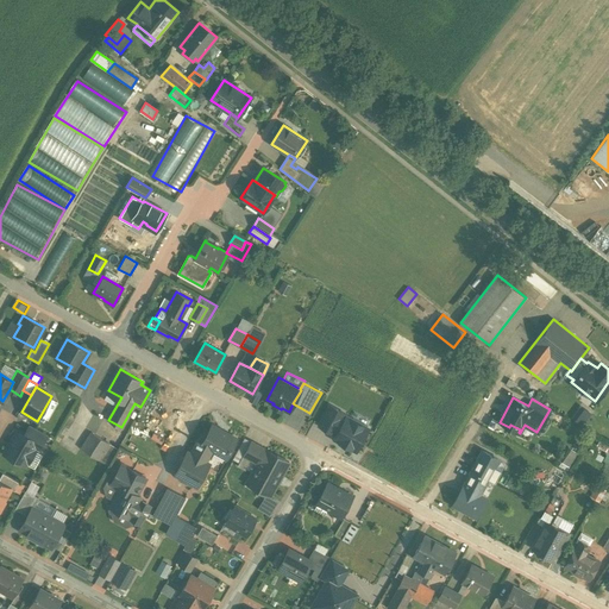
[(50,399),(41,415),(48,420),(58,402),(50,399)]
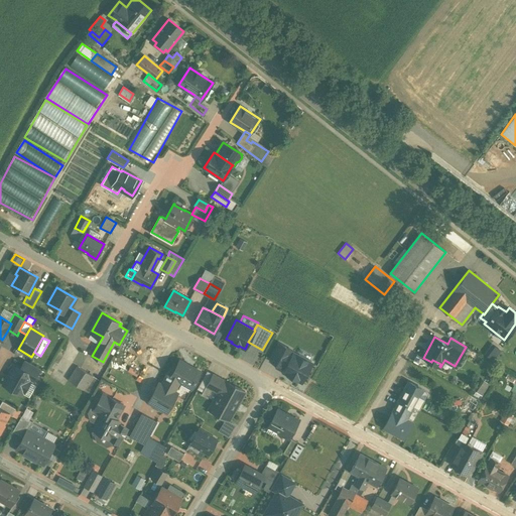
[(282,367),(283,365),(289,354),(291,351),(279,344),(270,361),(282,367)]
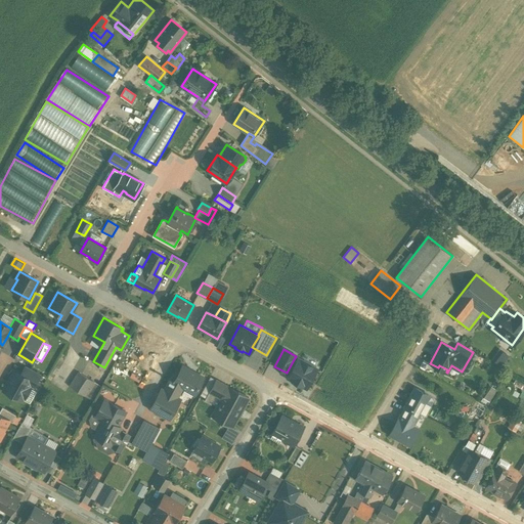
[(317,369),(298,358),(297,360),(291,372),(288,378),(306,388),(317,369)]
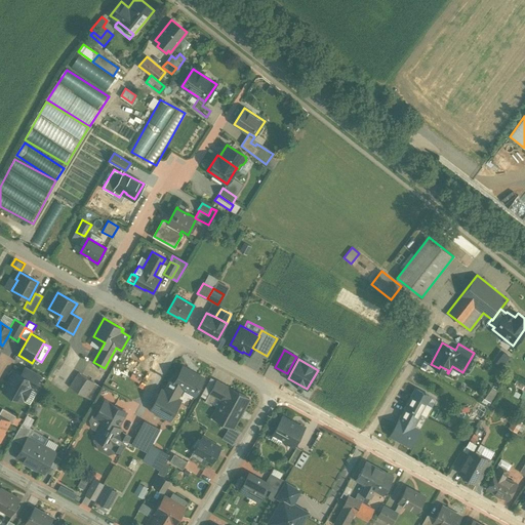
[(288,371),(291,372),(297,361),(294,360),(288,371)]
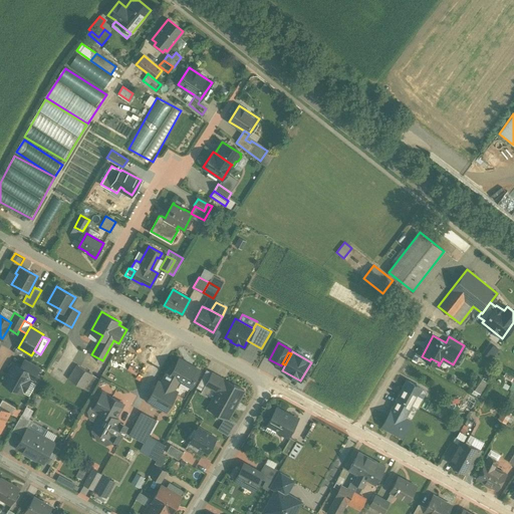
[(39,366),(25,358),(20,366),(31,372),(29,376),(33,378),(39,366)]
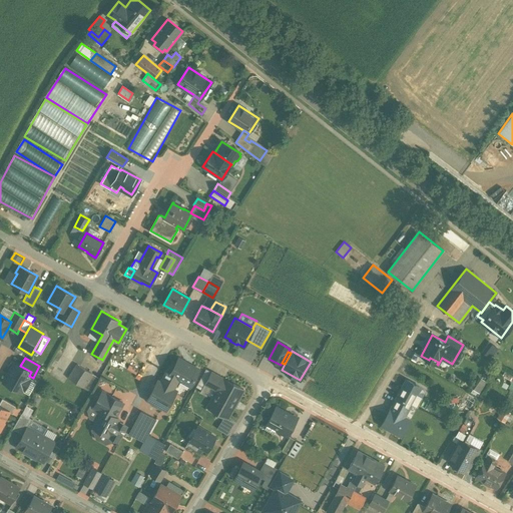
[(178,358),(174,366),(172,364),(170,365),(166,371),(165,371),(164,372),(165,373),(160,382),(157,381),(155,385),(154,385),(152,389),(152,390),(147,400),(165,410),(176,391),(173,389),(179,379),(190,385),(189,386),(189,387),(199,370),(190,365),(190,366),(178,359),(179,358),(178,358)]
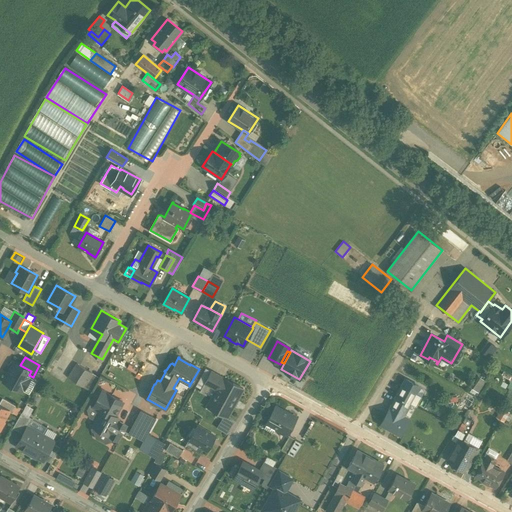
[(20,365),(15,363),(12,368),(11,368),(4,381),(20,391),(22,387),(24,388),(29,379),(27,378),(29,375),(31,371),(20,365)]
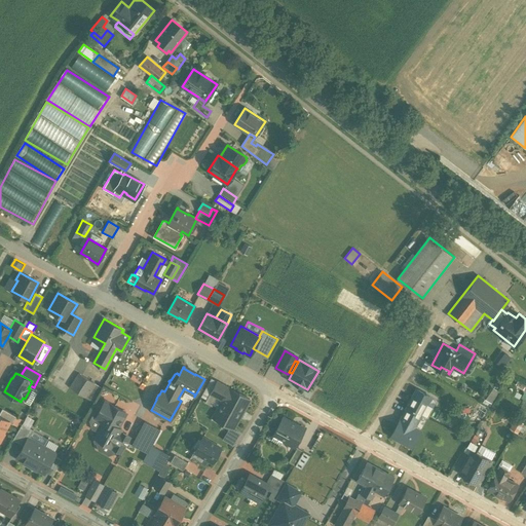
[(95,383),(78,373),(70,387),(86,398),(95,383)]
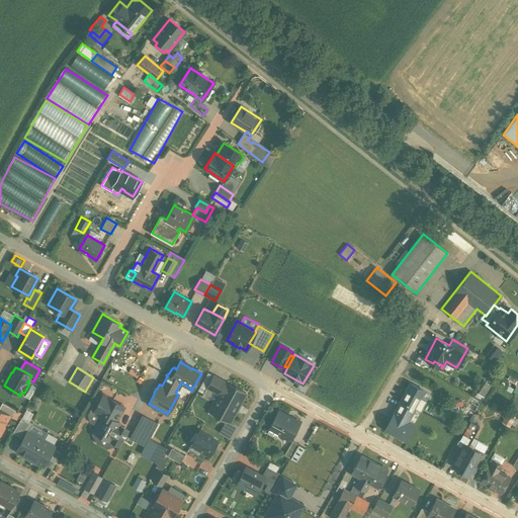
[(221,379),(213,375),(206,387),(213,392),(221,379)]
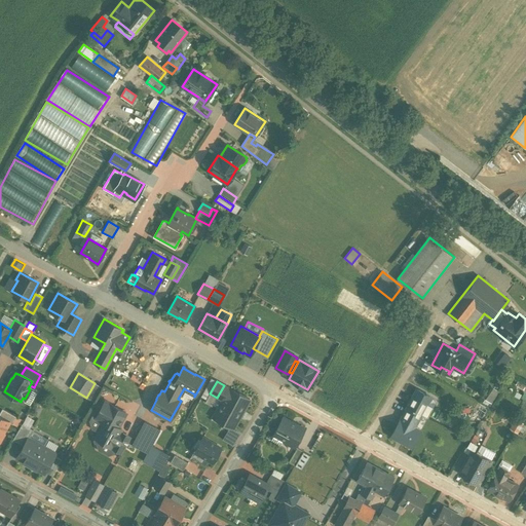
[(95,383),(86,398),(92,402),(101,387),(95,383)]
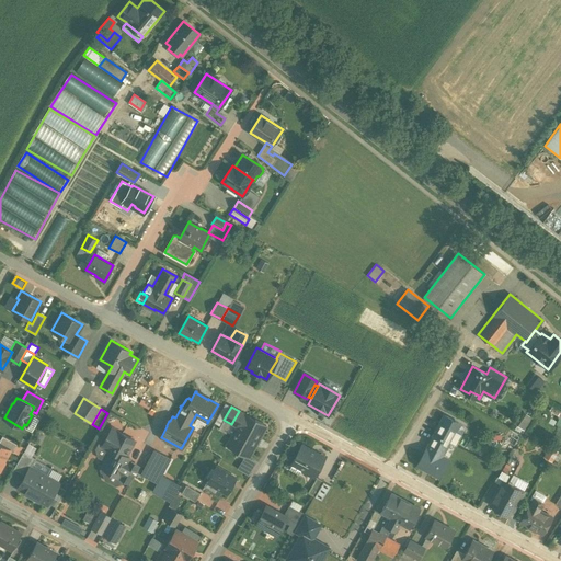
[(266,425),(239,411),(231,424),(238,427),(235,433),(235,434),(227,446),(250,458),(255,446),(256,444),(256,443),(265,425),(266,426),(266,425)]
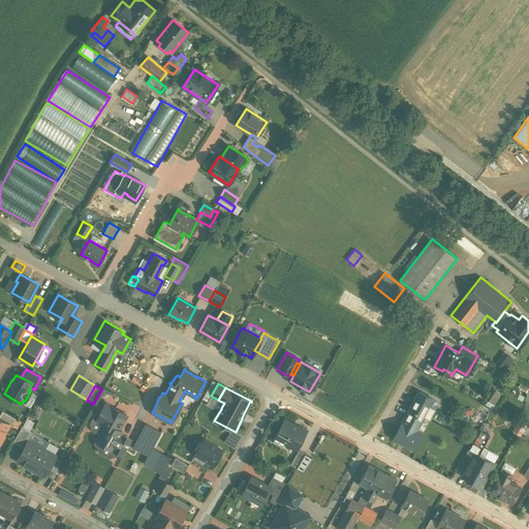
[(501,394),(496,390),(488,401),(494,405),(501,394)]
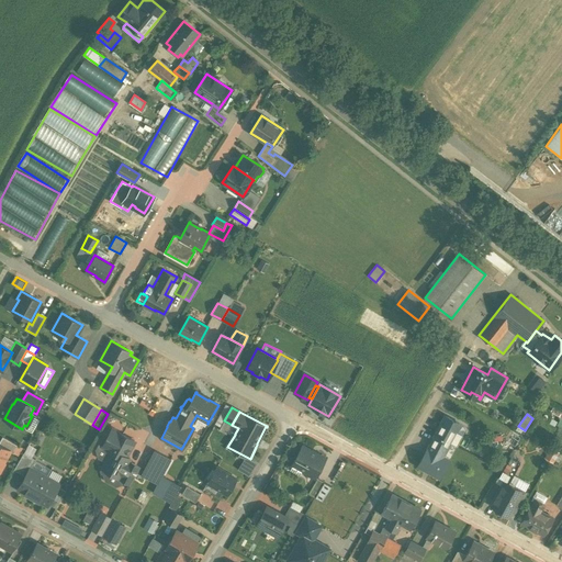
[(134,440),(112,428),(102,446),(102,447),(111,452),(105,462),(102,469),(103,469),(102,471),(103,472),(108,475),(110,474),(111,473),(119,478),(128,461),(130,459),(125,457),(134,440)]
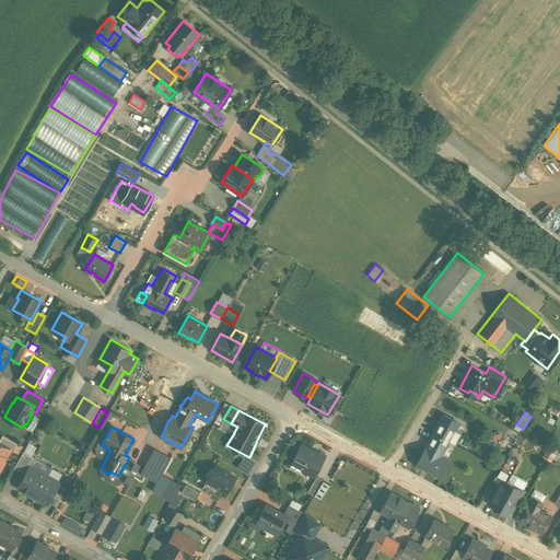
[(424,448),(417,464),(439,476),(440,475),(438,474),(445,459),(447,461),(447,459),(438,454),(441,448),(443,448),(447,440),(434,432),(424,448)]
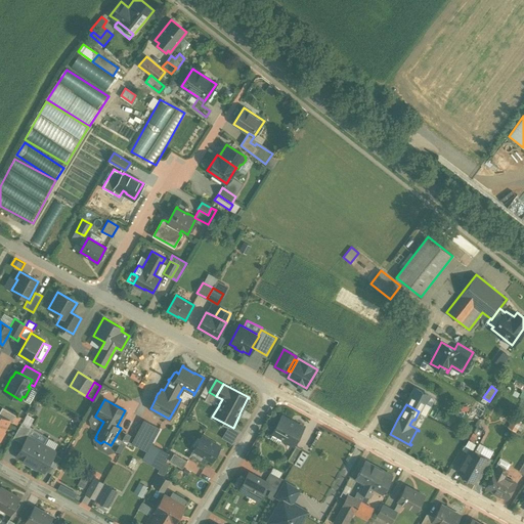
[(480,418),(485,407),(481,405),(476,415),(480,418)]
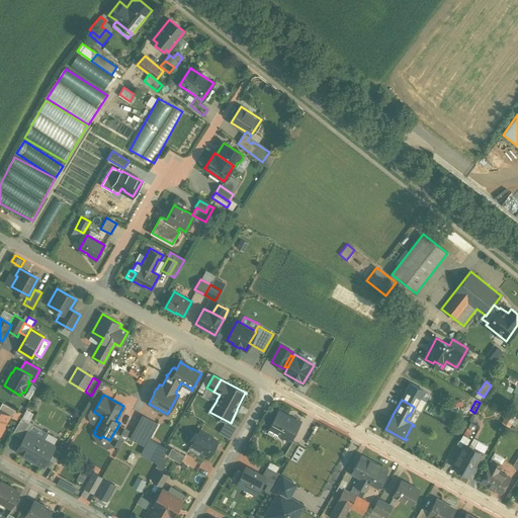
[(16,410),(2,402),(0,405),(0,410),(9,416),(11,418),(16,410)]
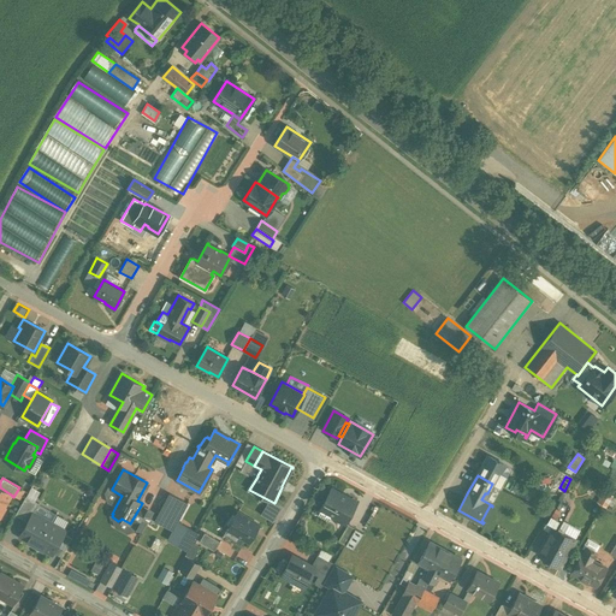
[(116,507),(122,496),(112,490),(112,489),(108,486),(105,492),(107,503),(116,507)]
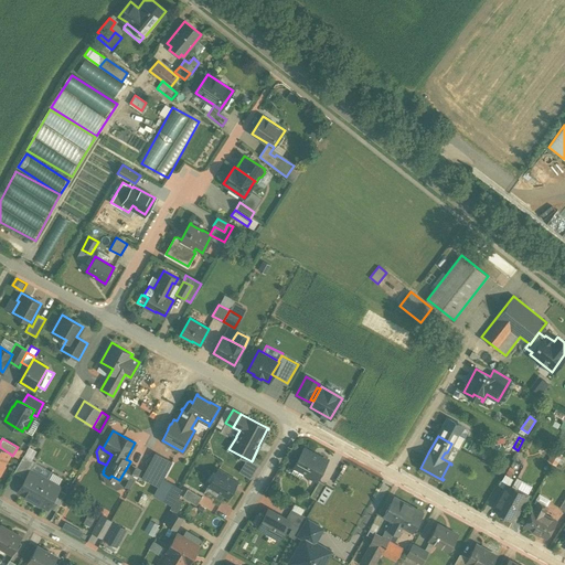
[(0,447),(0,473),(4,466),(3,465),(10,454),(0,447)]
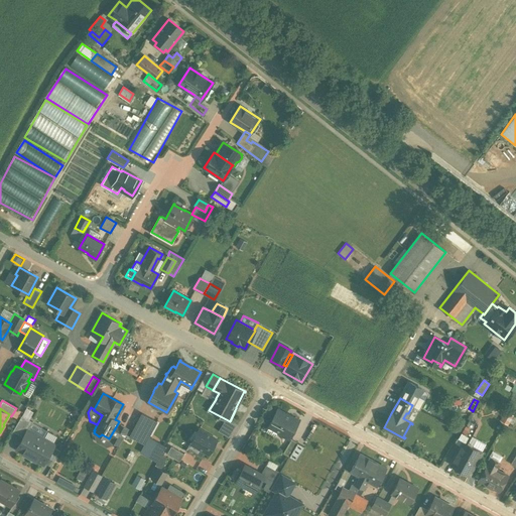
[(22,415),(29,419),(32,413),(26,409),(22,415)]
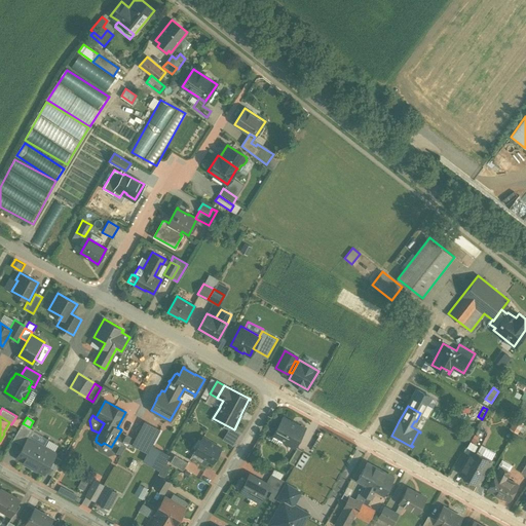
[(304,428),(283,417),(273,435),(273,436),(275,433),(284,438),(283,440),(295,447),(304,428)]
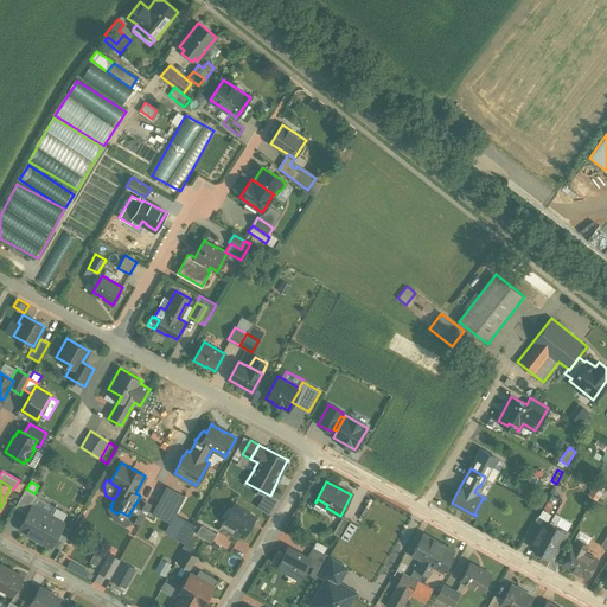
[(595,483),(590,494),(601,499),(606,487),(595,483)]
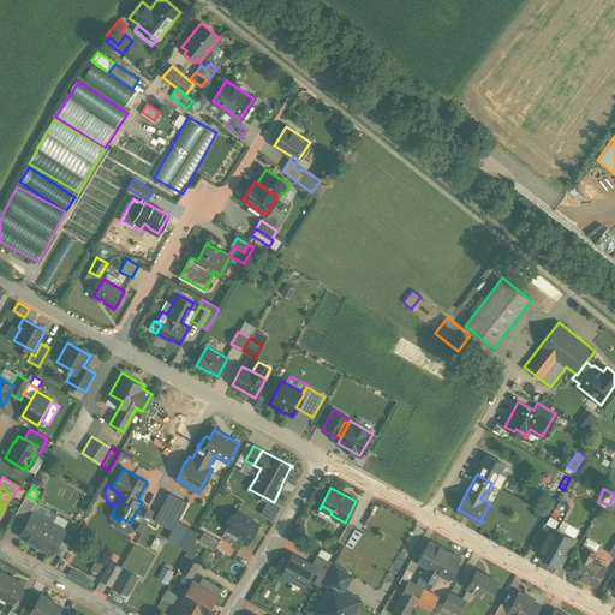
[(187,502),(168,493),(154,520),(172,530),(167,539),(181,547),(191,527),(177,520),(187,502)]
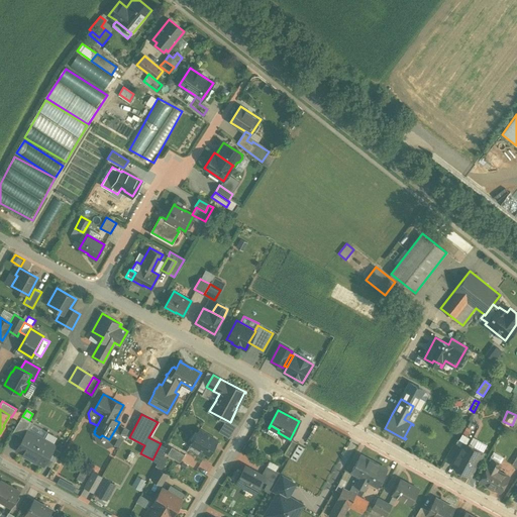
[(23,438),(27,430),(28,430),(32,422),(29,420),(22,416),(21,416),(13,432),(23,438)]
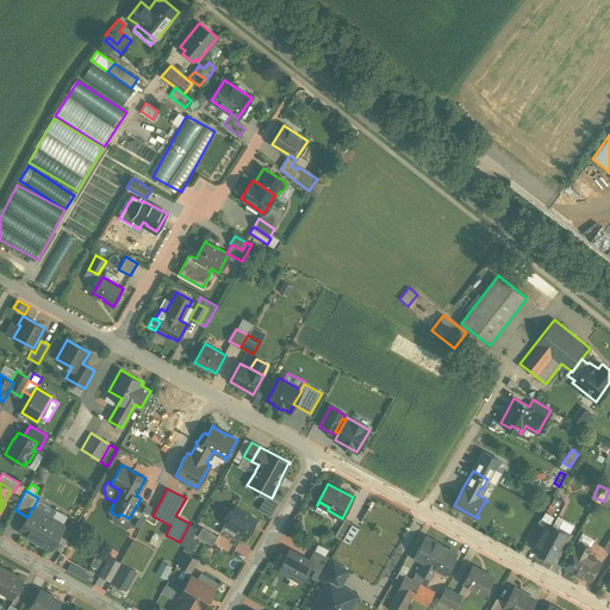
[(565,502),(554,496),(543,514),(551,517),(554,520),(556,516),(565,502)]
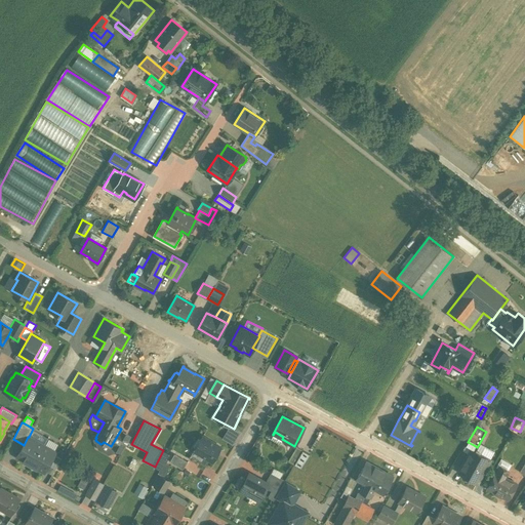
[(120,431),(111,446),(117,449),(122,452),(131,437),(120,431)]
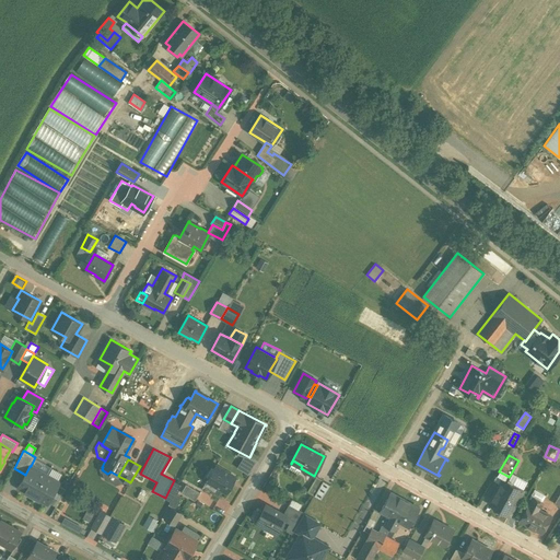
[(302,466),(293,461),(291,464),(289,468),(299,474),(301,468),(302,466)]
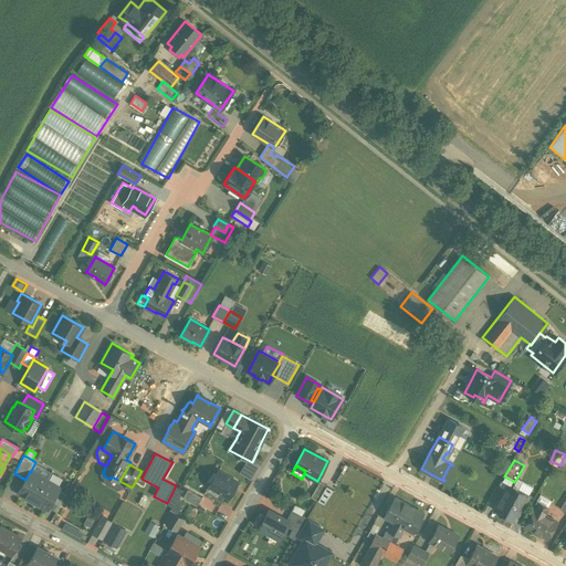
[(238,482),(218,470),(208,485),(209,486),(210,484),(217,489),(216,491),(229,498),(238,482)]
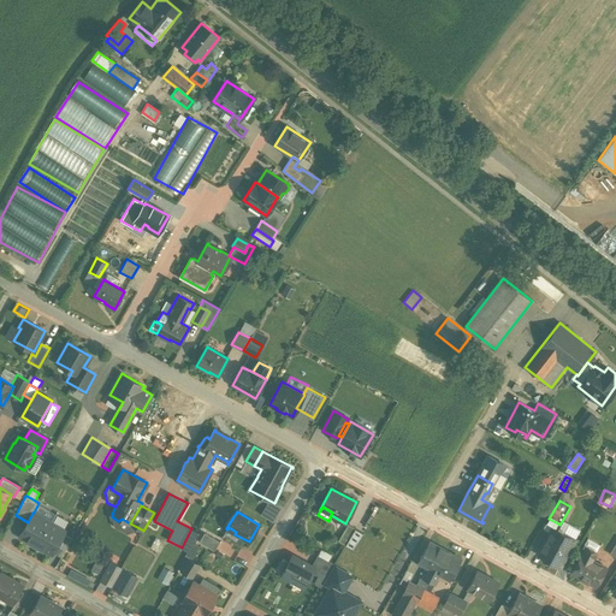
[(34,513),(33,513),(28,522),(19,537),(37,546),(51,522),(34,513)]
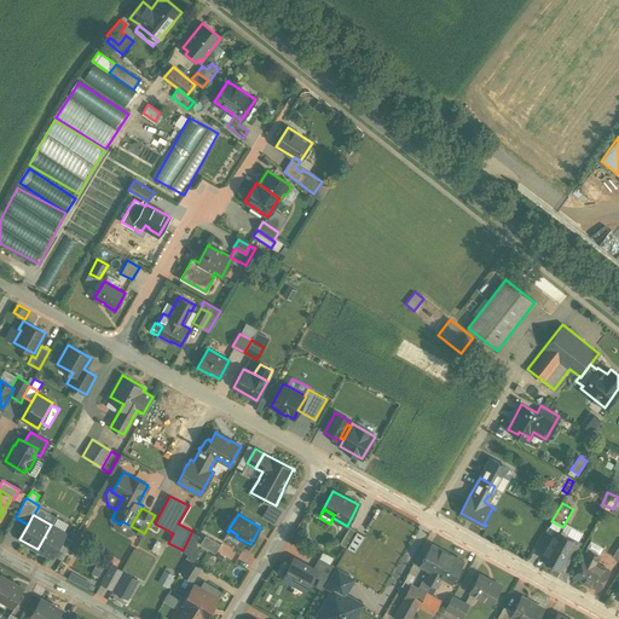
[(119,524),(114,520),(116,530),(127,536),(134,534),(138,530),(131,526),(122,521),(121,522),(119,524)]
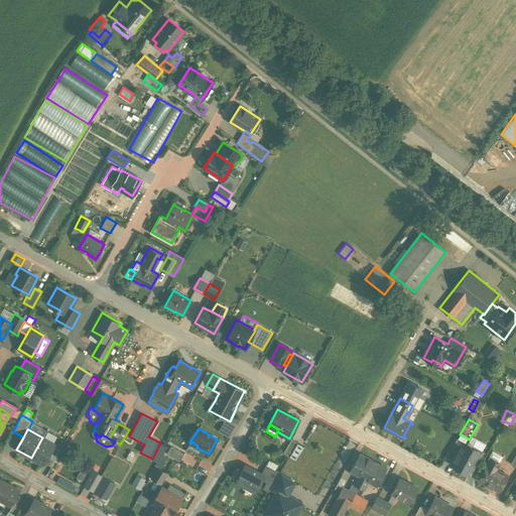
[(460,448),(463,441),(464,441),(466,437),(460,434),(454,444),(460,448)]
